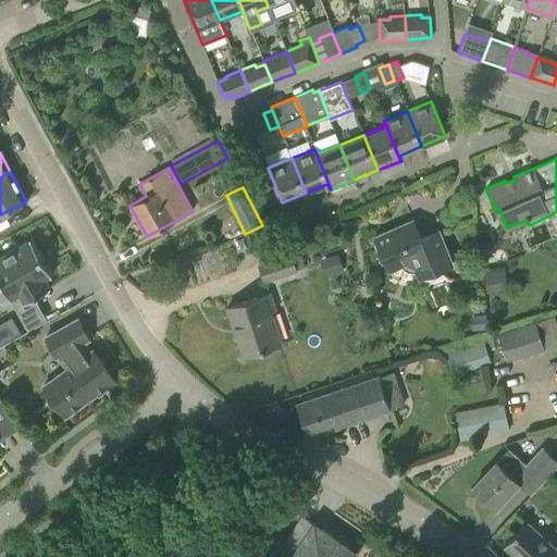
[(382,254),(390,272),(401,267),(403,268),(404,269),(407,271),(408,271),(410,272),(412,272),(415,272),(417,271),(420,279),(453,264),(438,230),(420,237),(418,231),(412,233),(408,222),(374,236),(376,244),(374,245),(379,255),(382,254)]
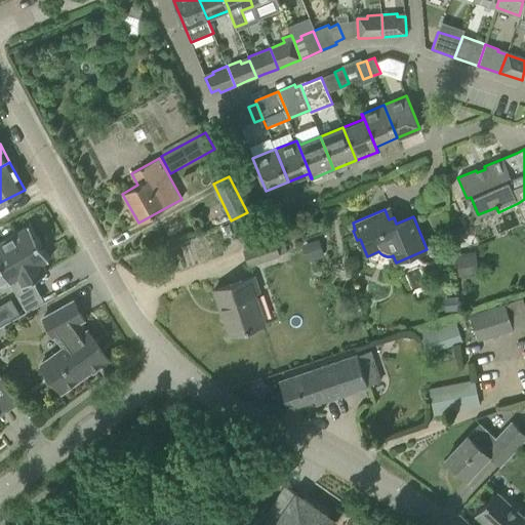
[(10,282),(18,296),(35,287),(32,281),(47,272),(42,264),(48,259),(29,226),(0,242),(0,285),(8,281),(9,282),(10,282)]
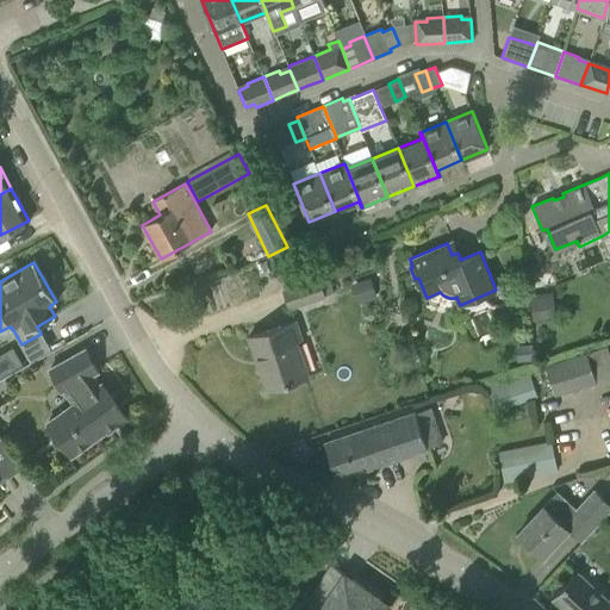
[(317,279),(284,290),(290,307),(324,297),(317,279)]
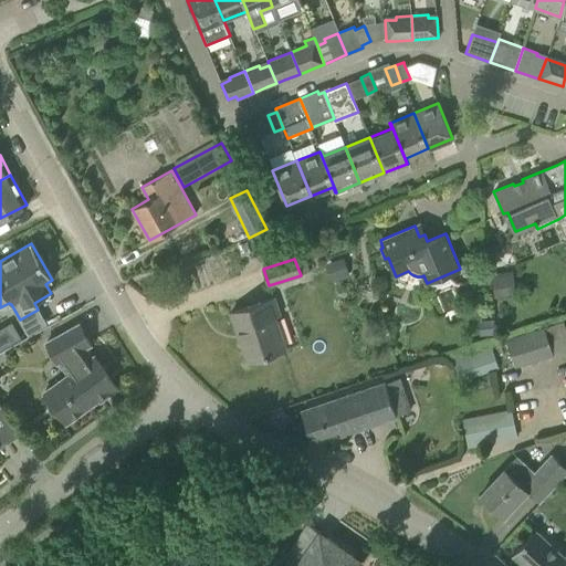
[(491,274),(495,304),(503,303),(502,297),(516,295),(513,271),(491,274)]
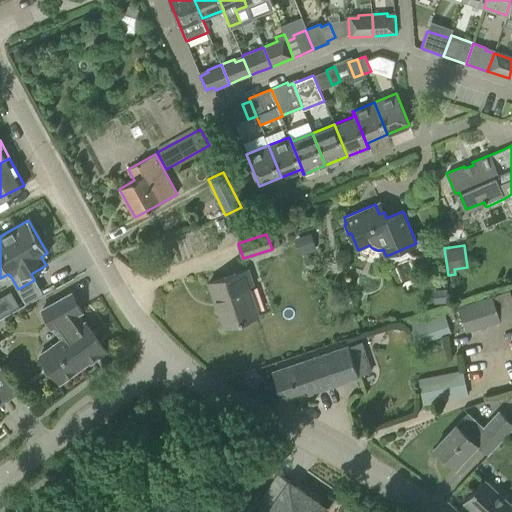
[(247,269),(228,276),(209,282),(224,327),(243,320),(258,316),(248,286),(253,285),(247,269)]
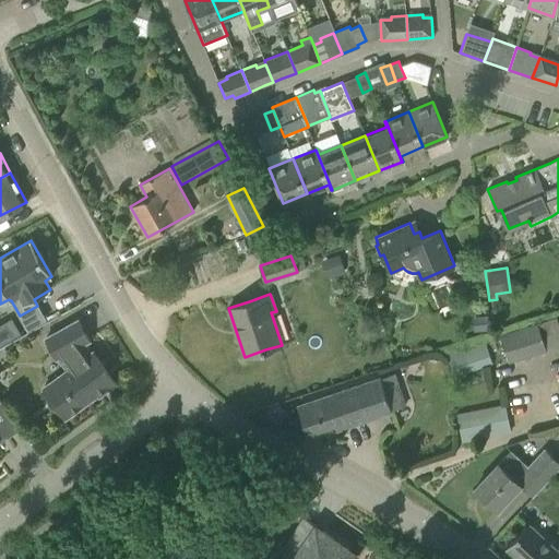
[(12,319),(0,325),(0,346),(21,334),(12,319)]
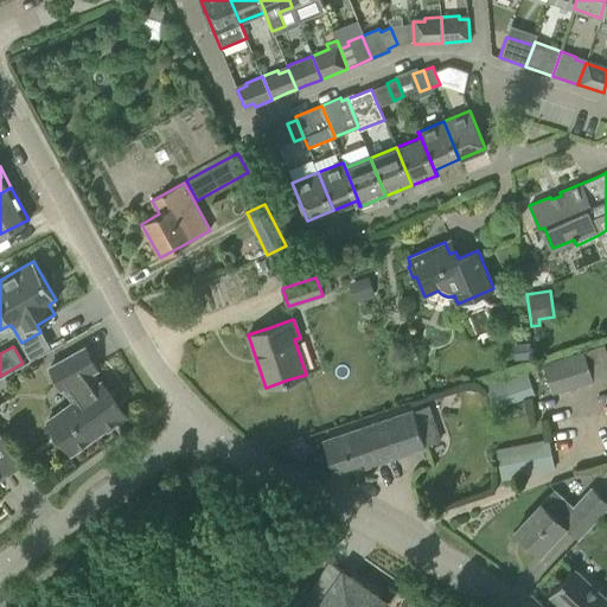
[(126,416),(101,382),(98,383),(91,372),(96,370),(84,347),(64,359),(49,368),(62,389),(72,403),(48,421),(53,430),(51,433),(51,435),(51,438),(52,440),(55,442),(56,443),(58,445),(61,446),(63,443),(71,454),(107,428),(108,429),(126,416)]
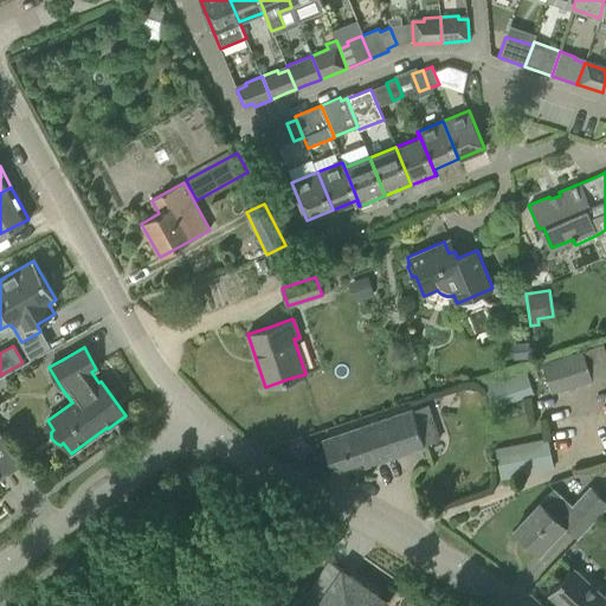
[(550,389),(590,376),(581,350),(542,362),(550,389)]
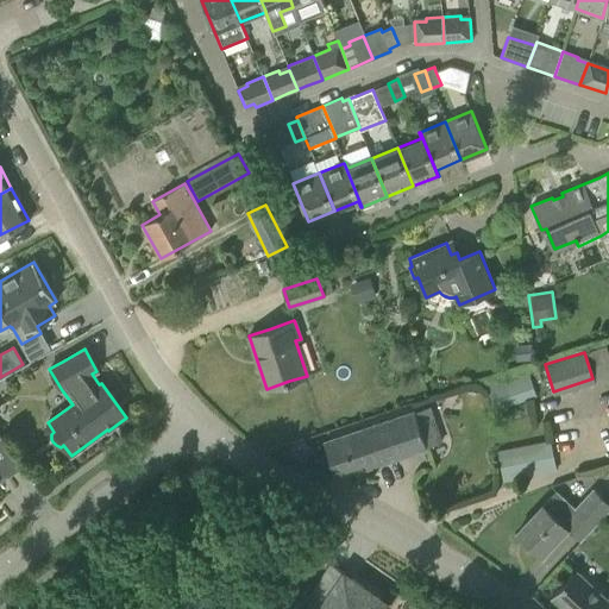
[(494,410),(535,397),(528,374),(485,387),(494,410)]
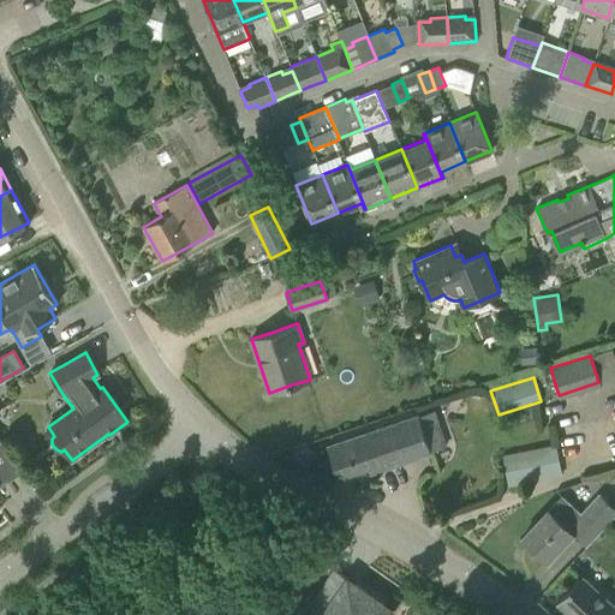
[(446,447),(439,424),(434,411),(327,447),(339,483),(446,447)]
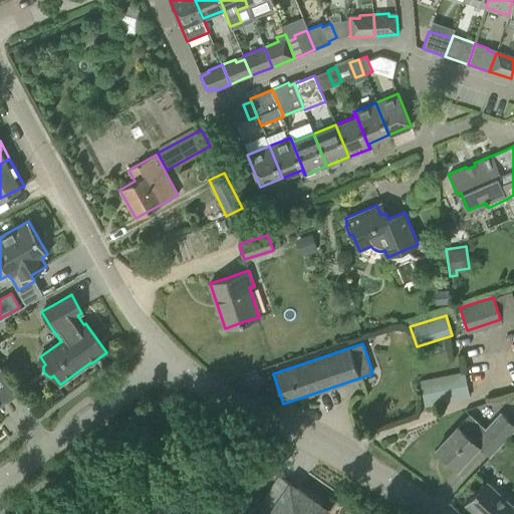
[(0,407),(19,394),(7,377),(0,367),(0,407)]
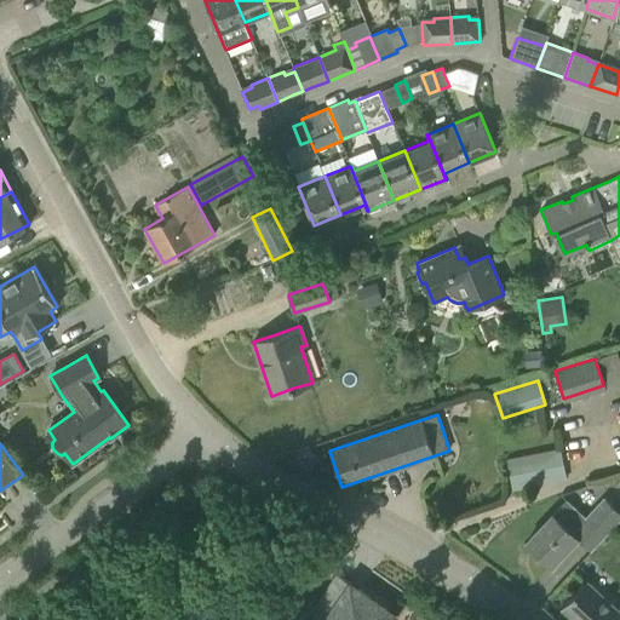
[(512,489),(567,480),(560,448),(506,459),(512,489)]
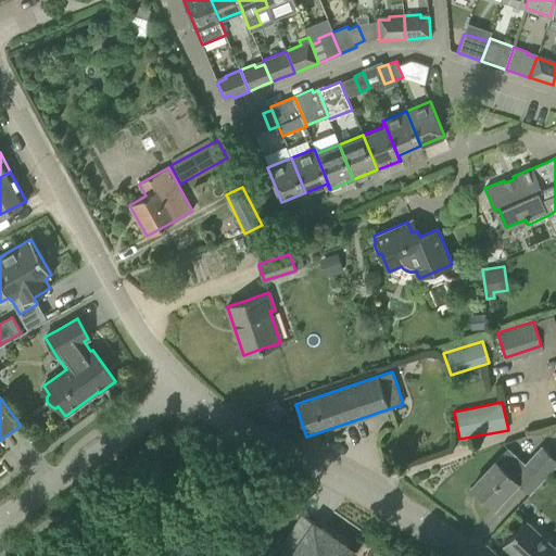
[(530,494),(555,466),(555,458),(542,446),(525,464),(508,447),(496,460),(472,487),(494,507),(517,483),(530,494)]
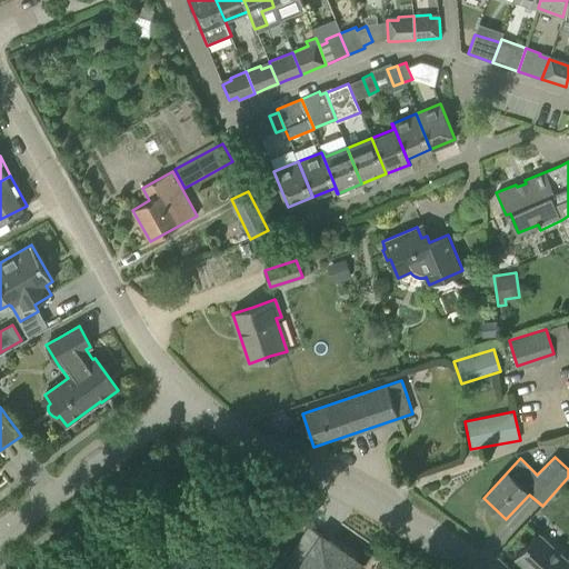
[(296,568),(358,568),(362,563),(310,527),(286,561),(296,568)]
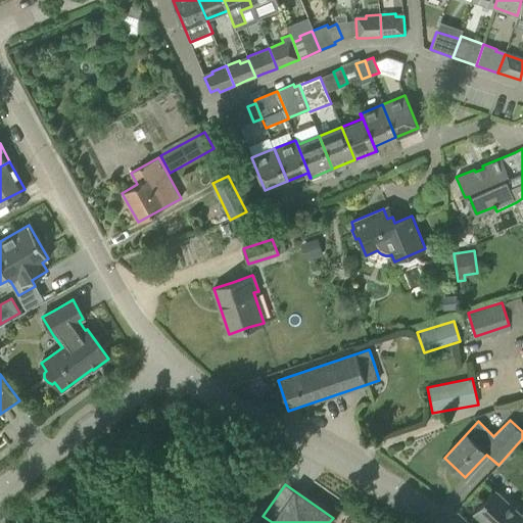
[(522,522),(522,516),(493,489),(473,513),(483,522),(522,522)]
